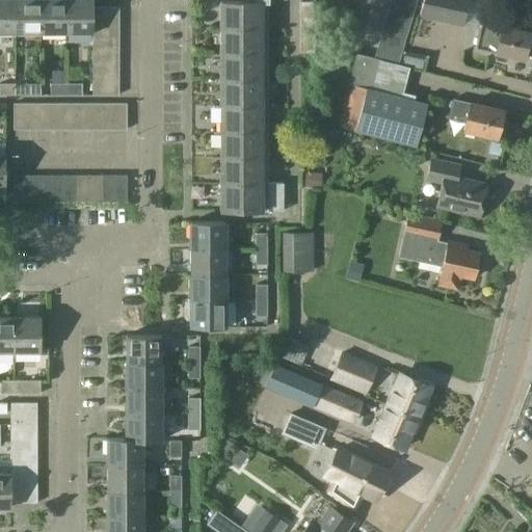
[(0,0),(0,31),(14,32),(12,0),(0,0)]
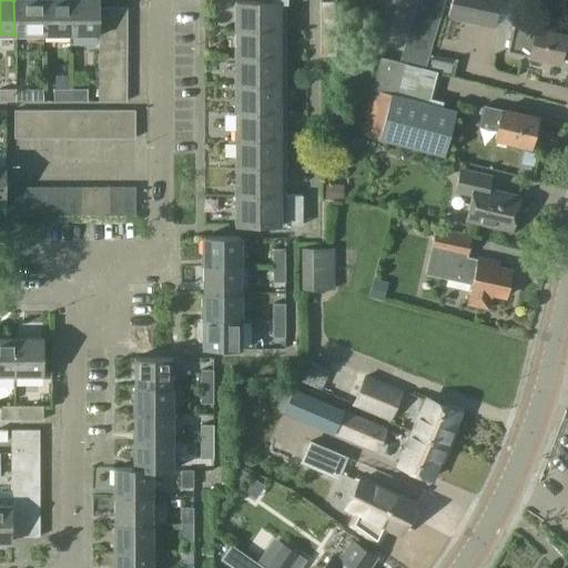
[(43,0),(13,0),(14,34),(43,34),(43,0)]
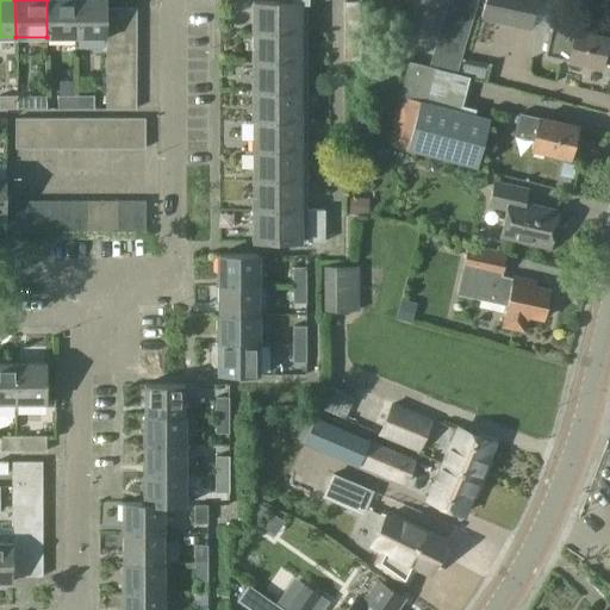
[(47,0),(47,37),(75,37),(75,0),(47,0)]
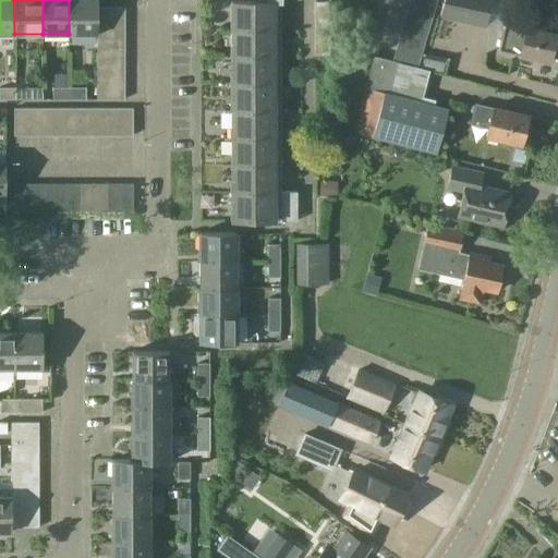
[(69,0),(69,34),(97,34),(97,20),(97,8),(97,0),(69,0)]
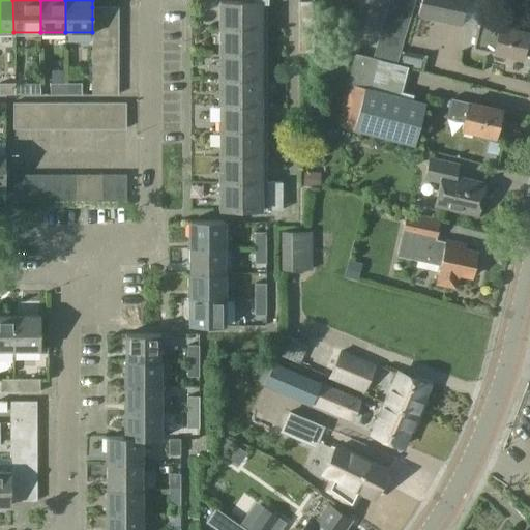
[(241,0),(241,2),(219,2),(221,210),(283,209),(283,182),(261,182),(261,2),(268,2),(267,0),(241,0)]
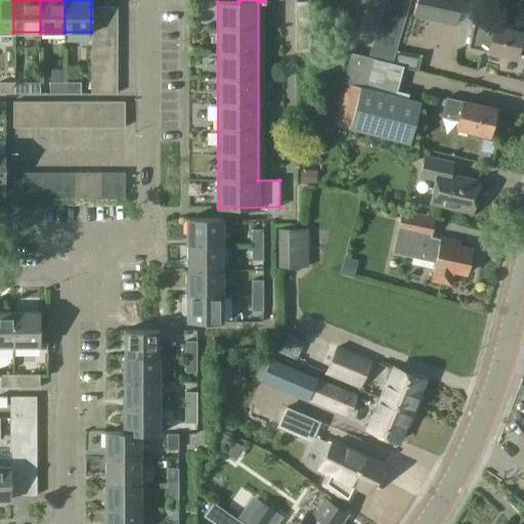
[(385,0),(384,5),(407,12),(410,0),(385,0)]
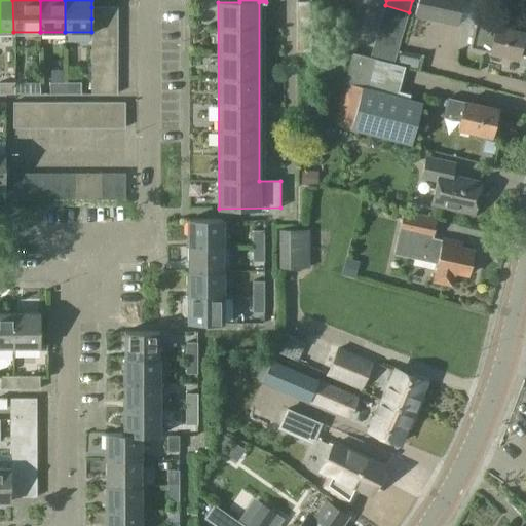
[(458,26),(463,0),(417,0),(414,16),(458,26)]
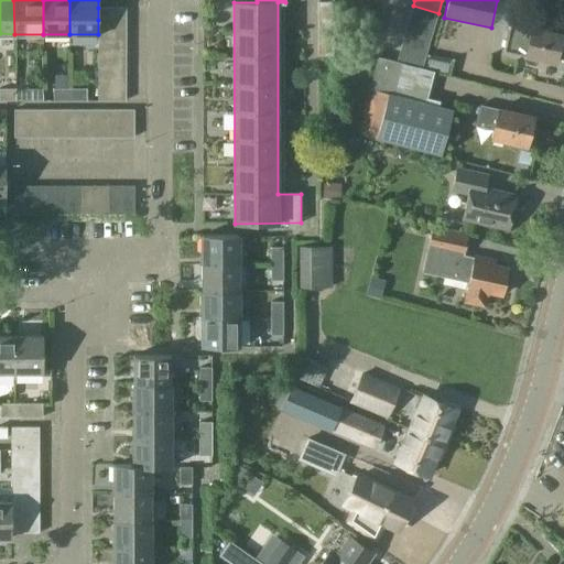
[(318,1),(320,55),(334,55),(333,1),(318,1)]
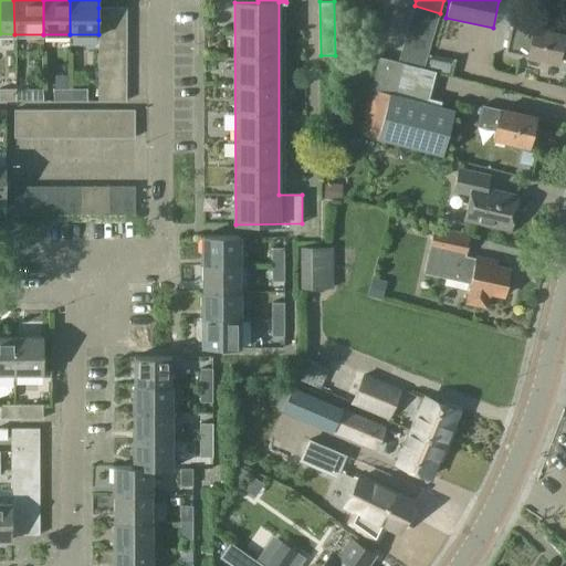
[(415,6),(410,20),(436,27),(440,13),(415,6)]
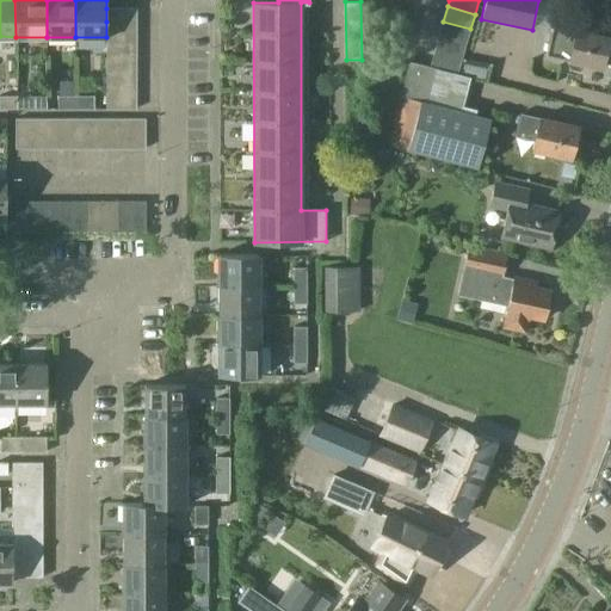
[(136,8),(106,8),(106,22),(136,22),(136,8)]
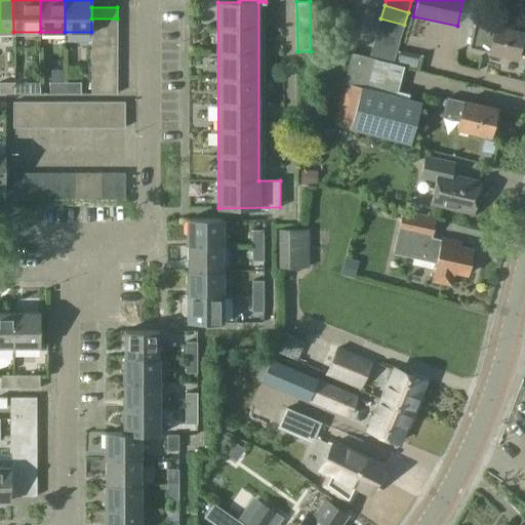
[(91,18),(91,32),(117,32),(117,18),(91,18)]
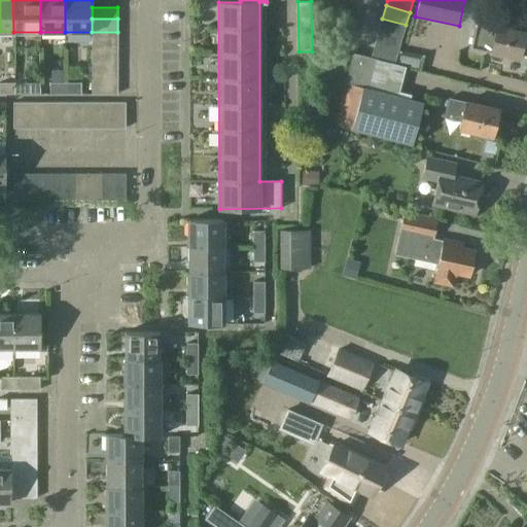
[(406,25),(382,19),(378,32),(401,38),(406,25)]
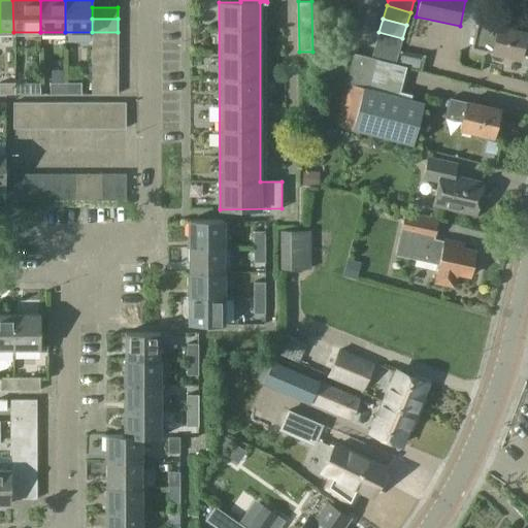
[(477,21),(472,46),(492,52),(491,55),(493,59),(501,60),(504,58),(505,54),(521,58),(526,31),(477,21)]
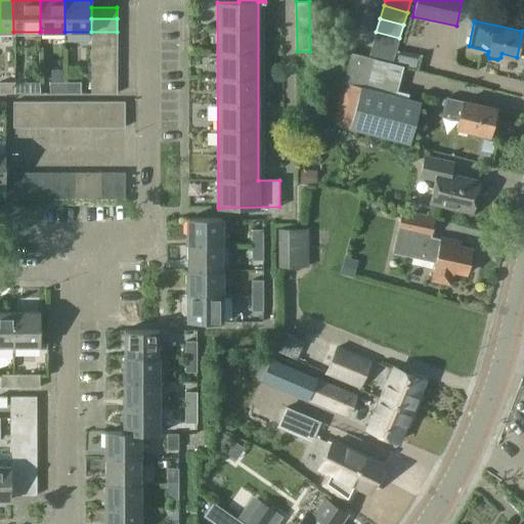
[(117,32),(91,32),(91,43),(117,43),(117,32)]
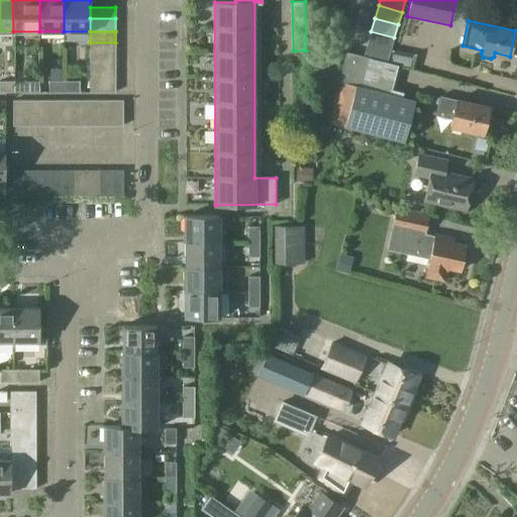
[(391,49),(394,37),(371,31),(368,43),(391,49)]
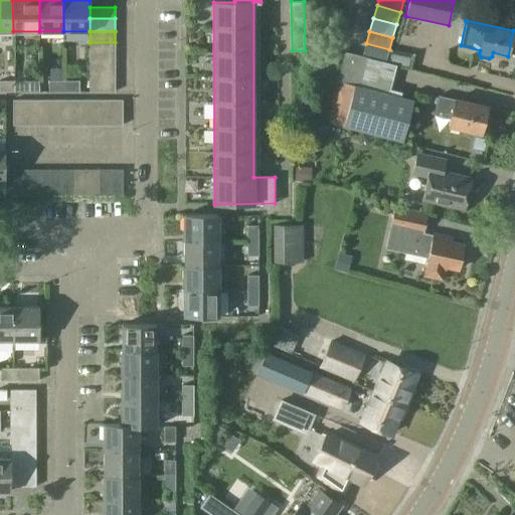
[(90,54),(115,55),(115,42),(90,42),(90,54)]
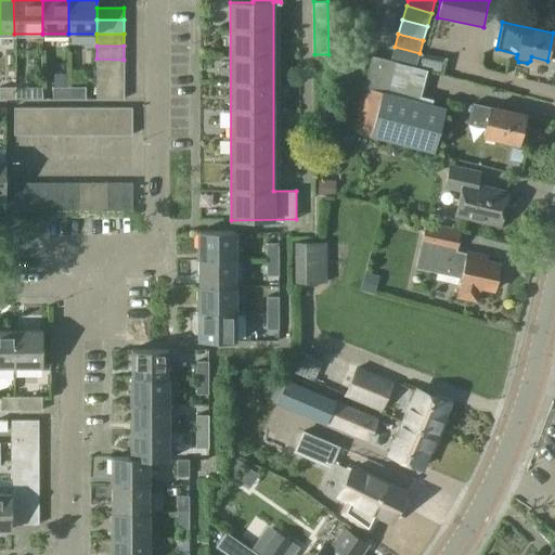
[(395,47),(390,61),(396,62),(415,67),(420,53),(395,47)]
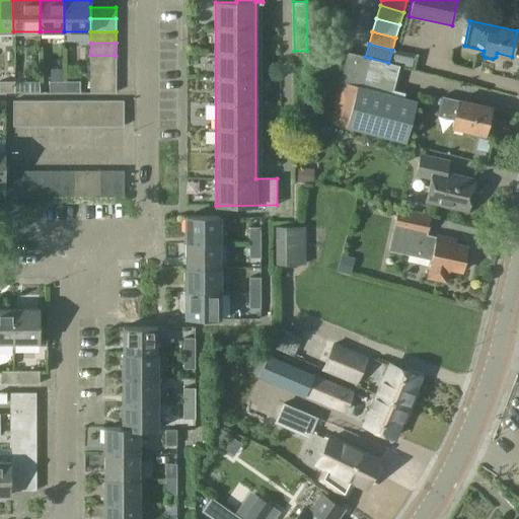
[(370,58),(365,57),(349,53),(330,123),(405,142),(417,100),(362,86),(370,58)]
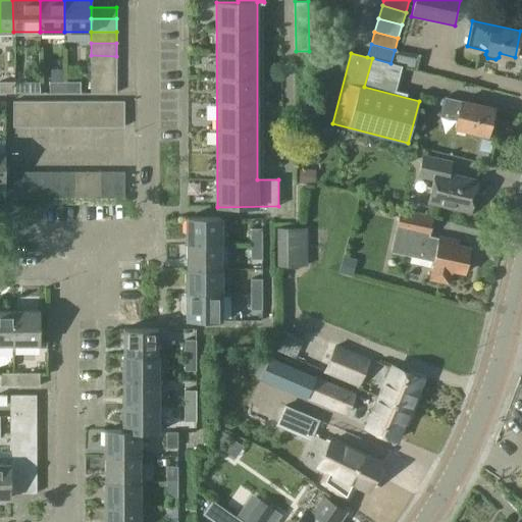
[(116,67),(116,56),(91,55),(91,67),(116,67)]
